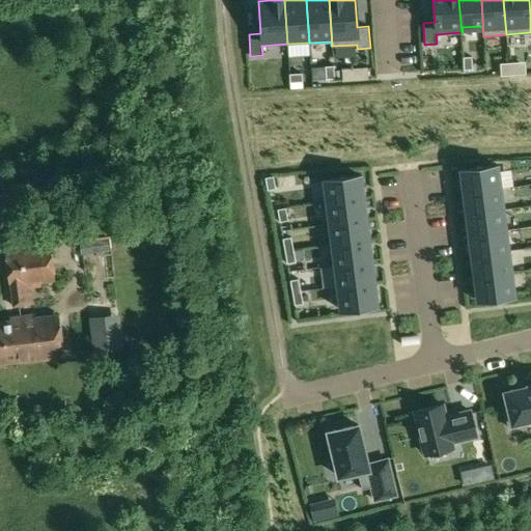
[(472,57),(463,57),(464,70),(472,70),(472,57)]
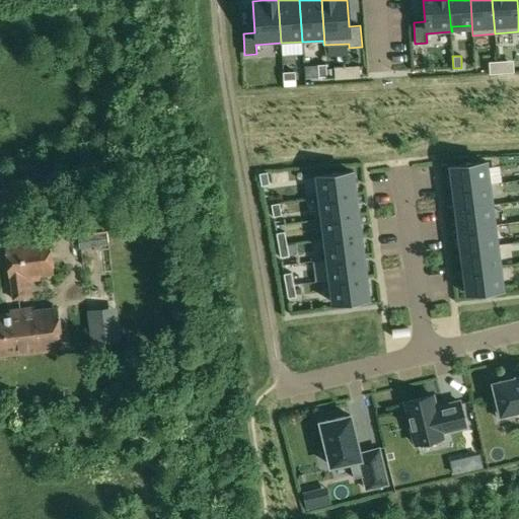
[(497,61),(489,62),(490,74),(498,74),(497,61)]
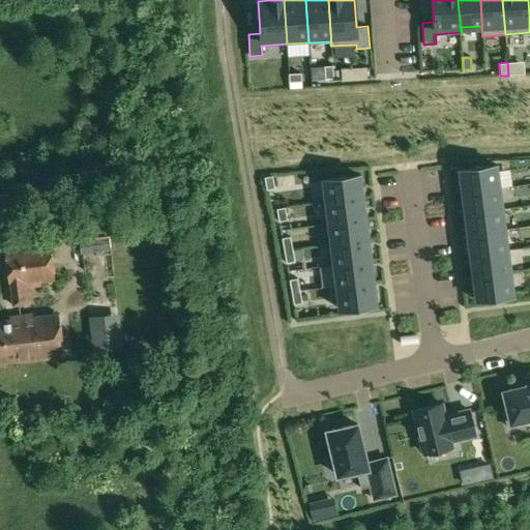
[(516,62),(507,62),(508,76),(517,75),(516,62)]
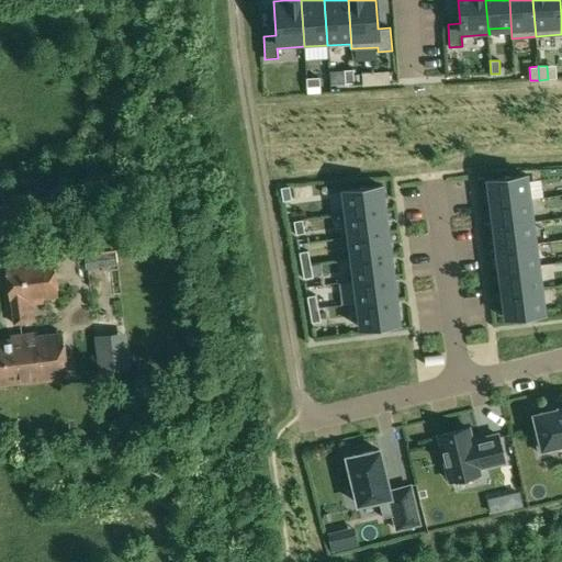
[(353,69),(344,70),(345,83),(353,82),(353,69)]
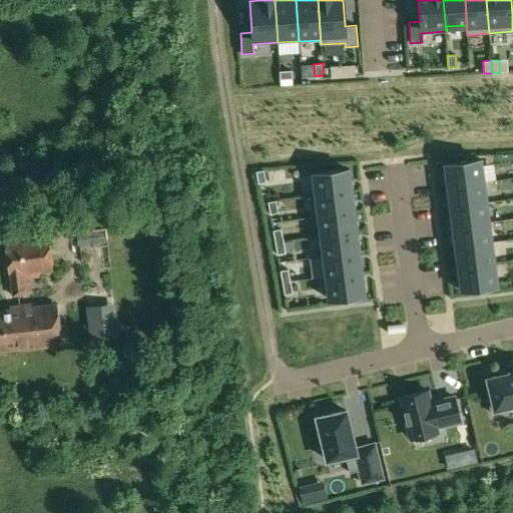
[(355,65),(344,66),(344,78),(356,77),(356,73),(355,65)]
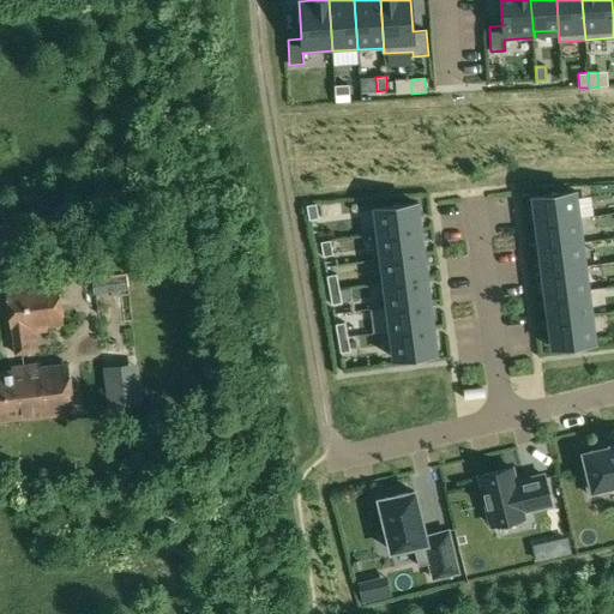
[(349,84),(335,85),(335,95),(349,95),(349,84)]
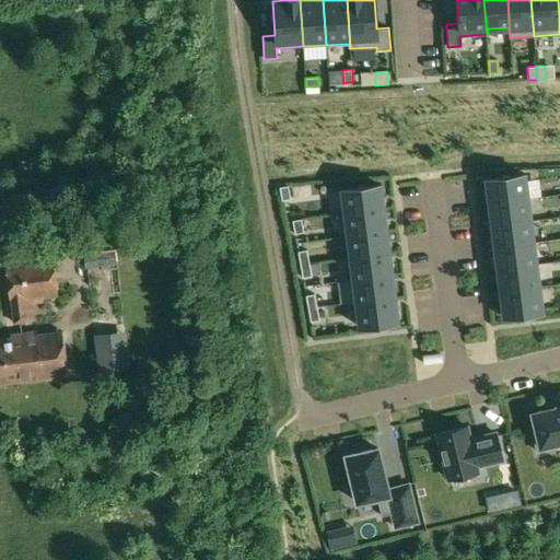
[(525,174),(486,179),(488,202),(527,197),(525,174)]
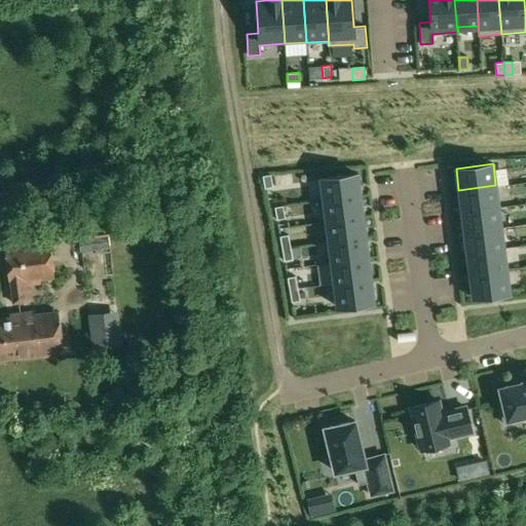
[(358,174),(321,178),(323,199),(360,195),(358,174)]
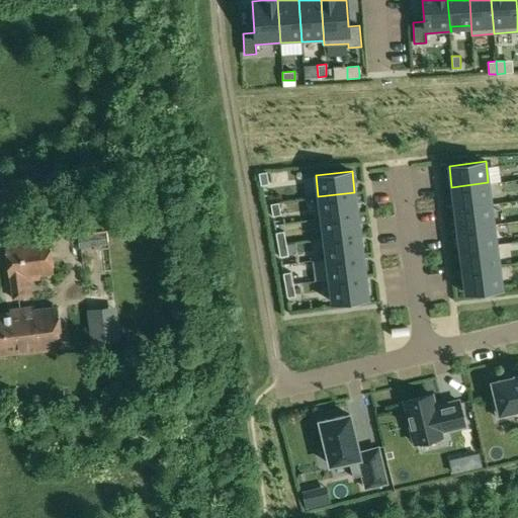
[(266,172),(259,173),(261,185),(269,184),(266,172)]
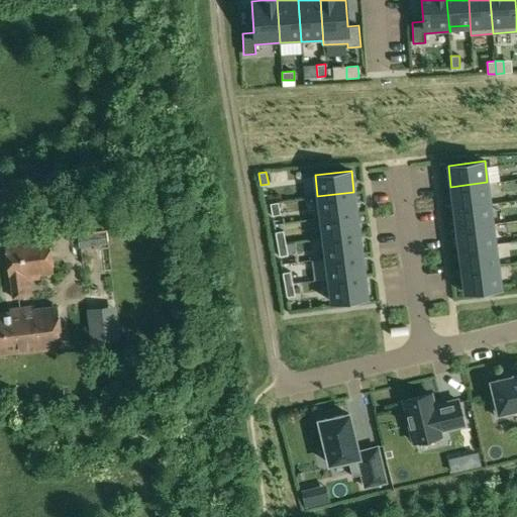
[(487,182),(450,187),(453,208),(490,203),(487,182)]
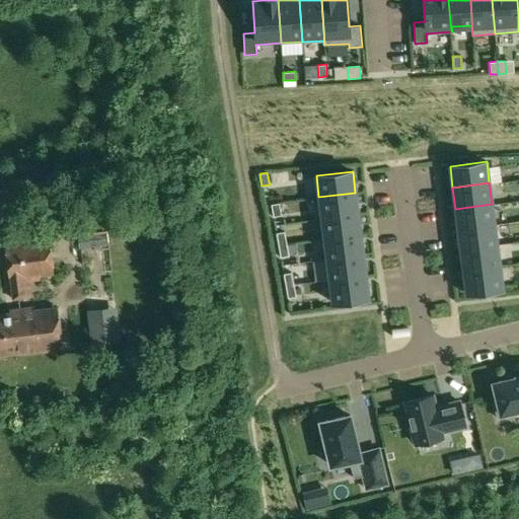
[(355,193),(318,197),(321,218),(358,213),(355,193)]
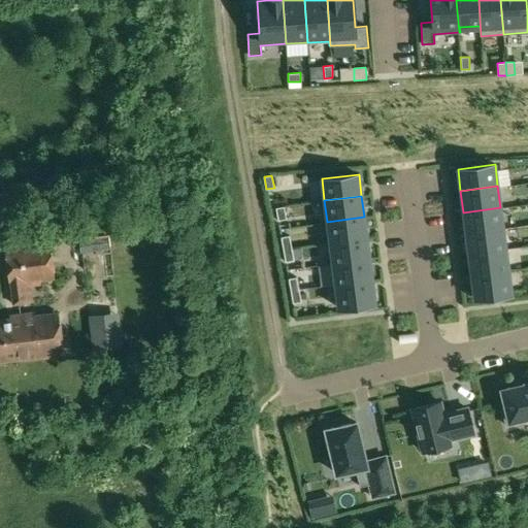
[(284,206),(276,208),(278,221),(286,219),(284,206)]
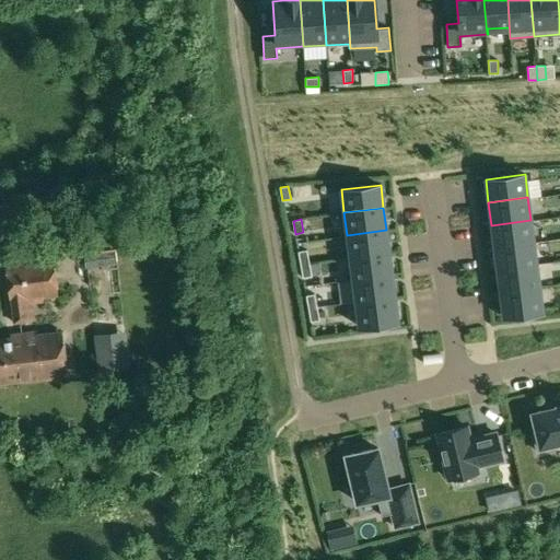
[(531,220),(491,225),(494,248),(534,243),(531,220)]
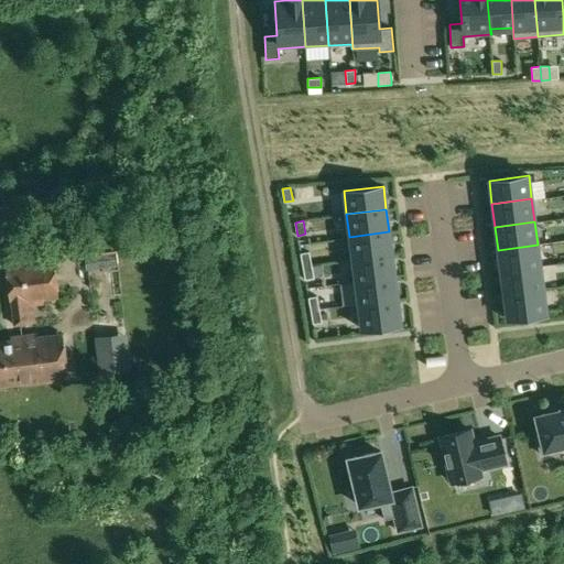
[(389,231),(349,237),(353,260),(392,255),(389,231)]
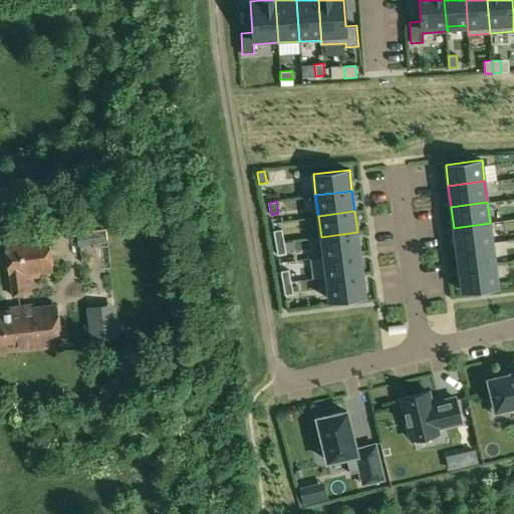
[(490,223),(454,228),(457,249),(493,244),(490,223)]
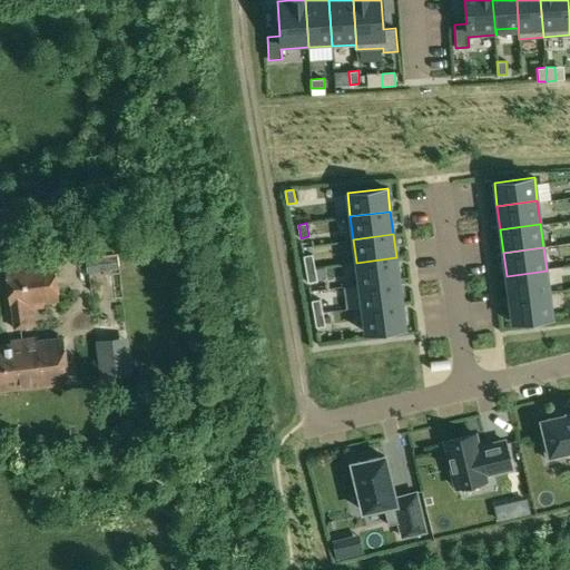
[(312,255),(304,256),(306,269),(315,267),(312,255)]
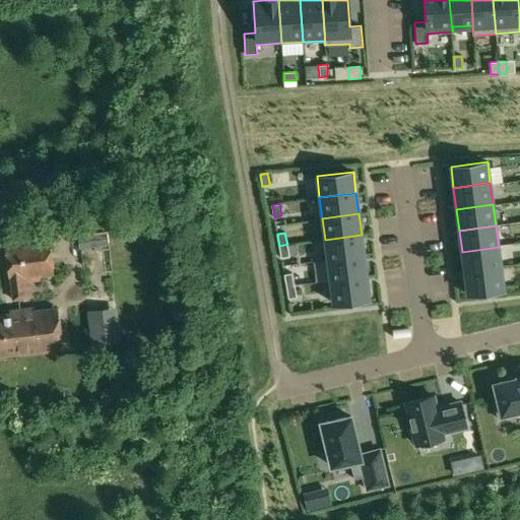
[(89,234),(78,235),(79,248),(90,247),(89,234)]
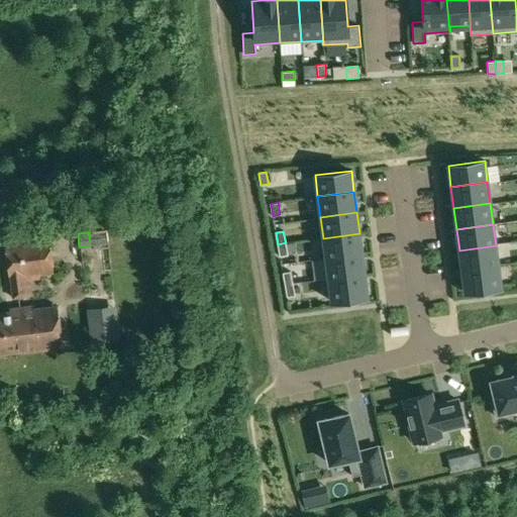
[(359,233),(323,238),(326,260),(363,254),(359,233)]
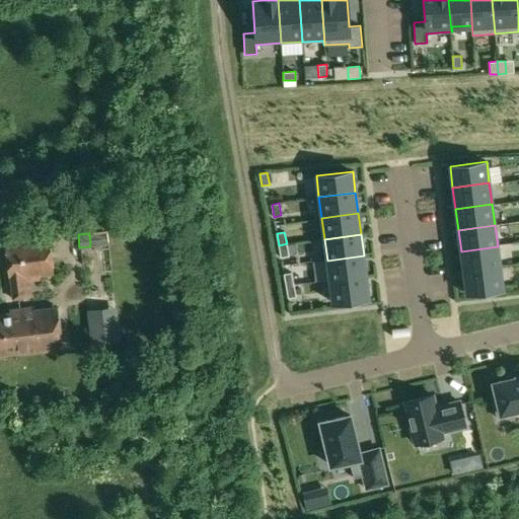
[(48,237),(5,243),(10,279),(11,280),(13,299),(27,297),(25,278),(53,274),(48,237)]
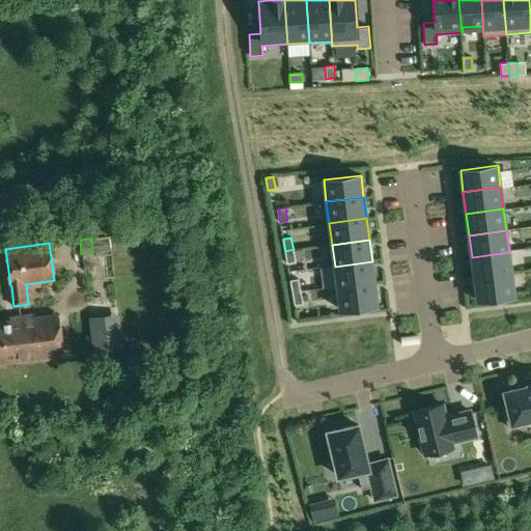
[(294,249),(285,251),(287,263),(296,261),(294,249)]
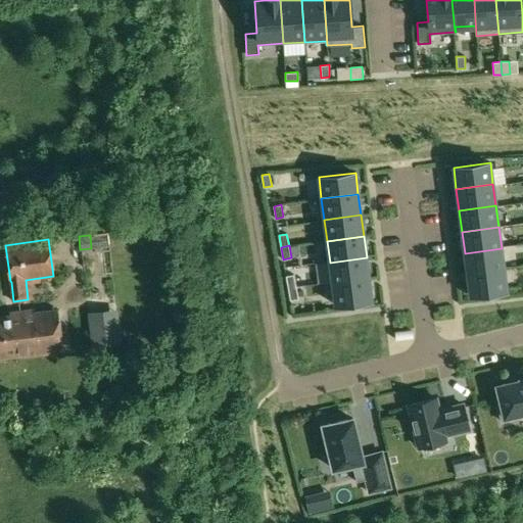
[(502,248),(465,253),(467,274),(504,270),(502,248)]
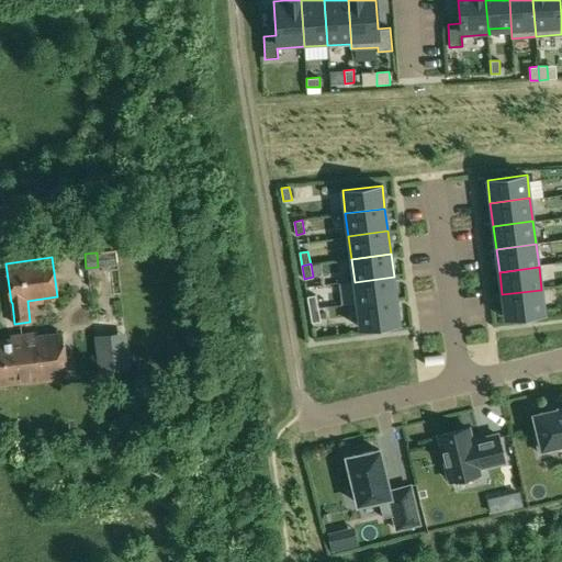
[(394,277),(355,282),(357,305),(396,300),(394,277)]
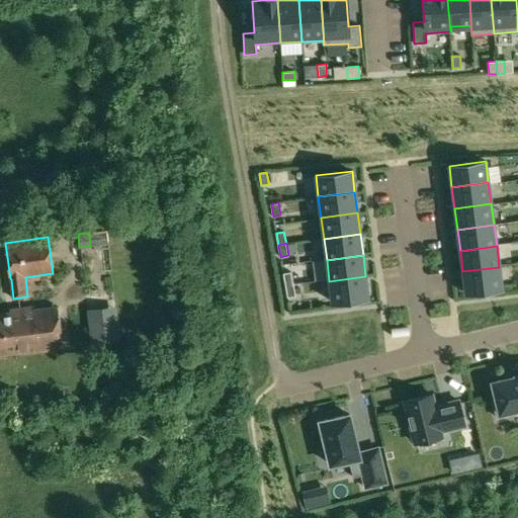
[(499,267),(462,271),(465,292),(502,288),(499,267)]
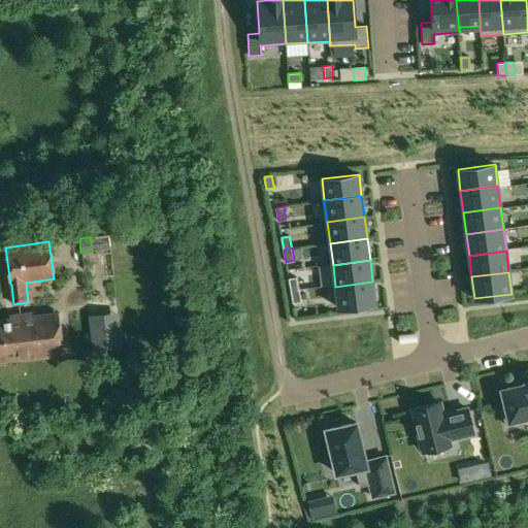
[(297,277),(289,278),(291,291),(299,290),(297,277)]
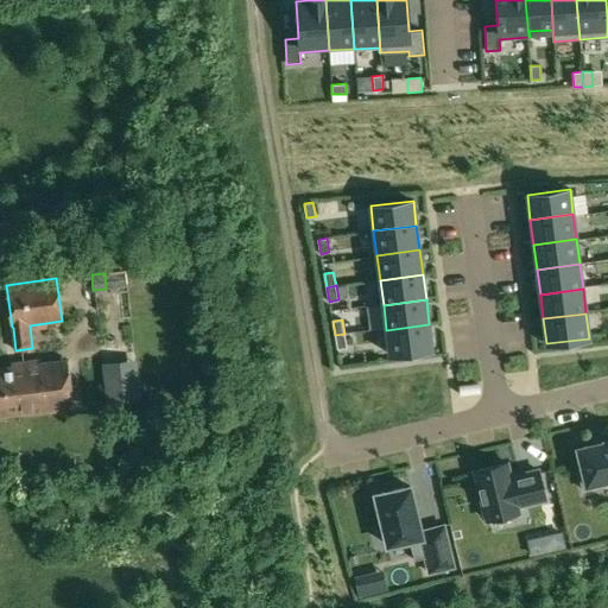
[(429,324),(386,330),(390,355),(432,349),(429,324)]
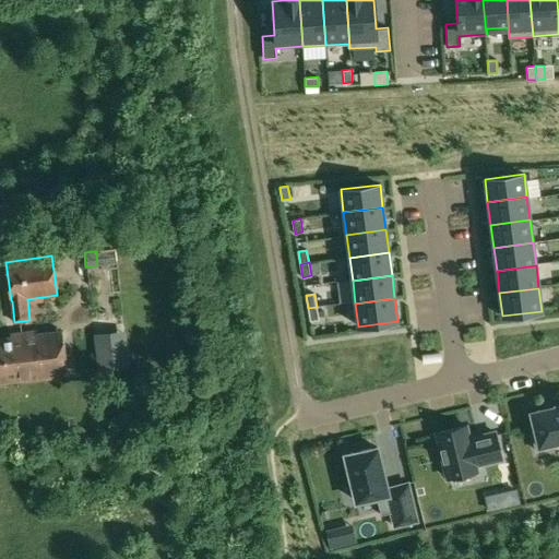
[(317,307),(308,308),(310,321),(319,319),(317,307)]
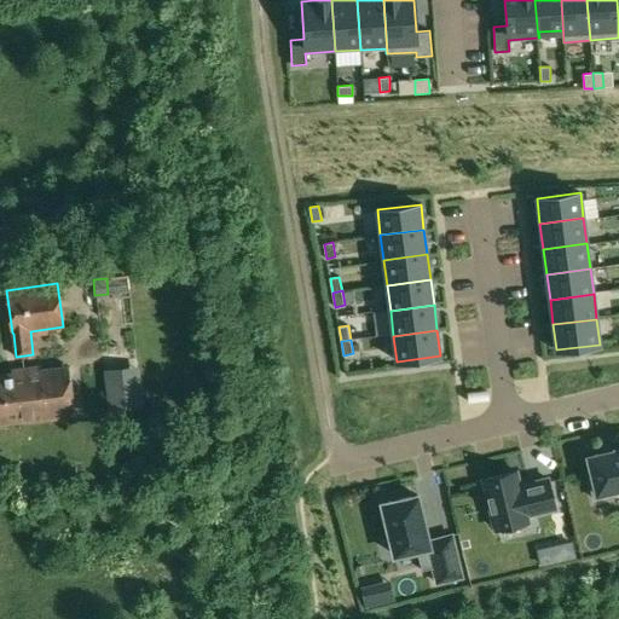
[(136,351),(103,354),(109,412),(143,409),(136,351)]
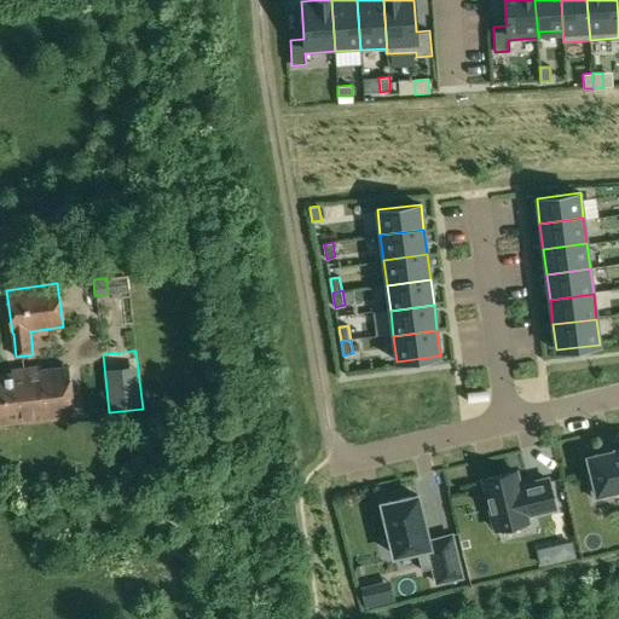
[(68,366),(0,375),(0,422),(74,414),(68,366)]
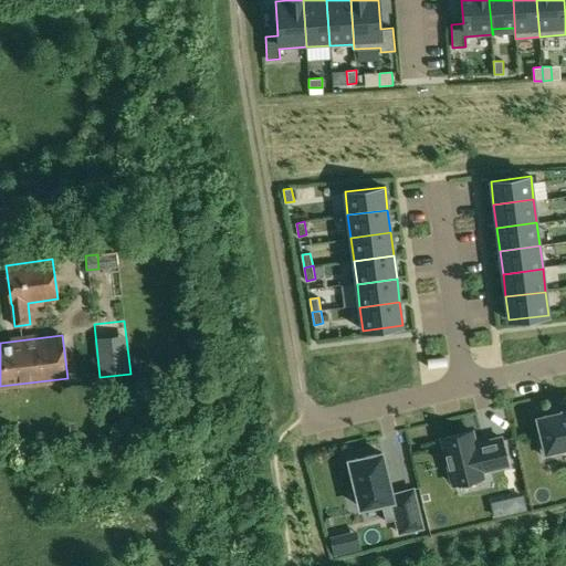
[(564,411),(537,418),(543,437),(538,438),(543,457),(561,452),(559,448),(565,446),(565,408),(563,409),(564,411)]
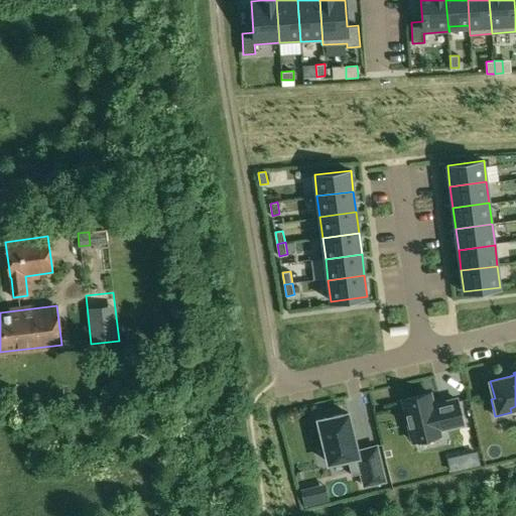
[(430,393),(403,399),(412,440),(440,434),(438,429),(463,423),(457,399),(440,402),(441,405),(433,407),(430,393)]
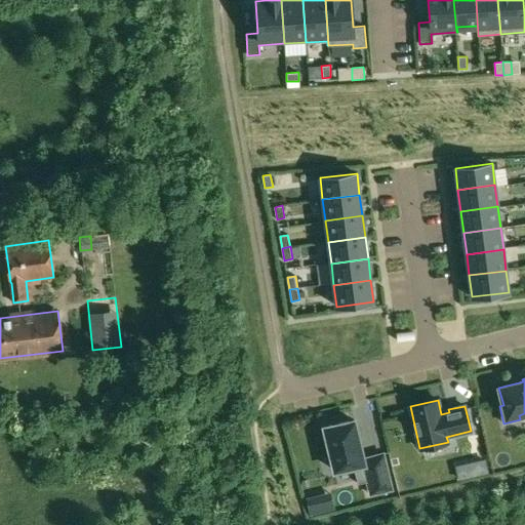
[(354,419),(324,427),(334,471),(354,467),(358,484),(367,481),(370,494),(392,489),(384,453),(363,458),(354,419)]
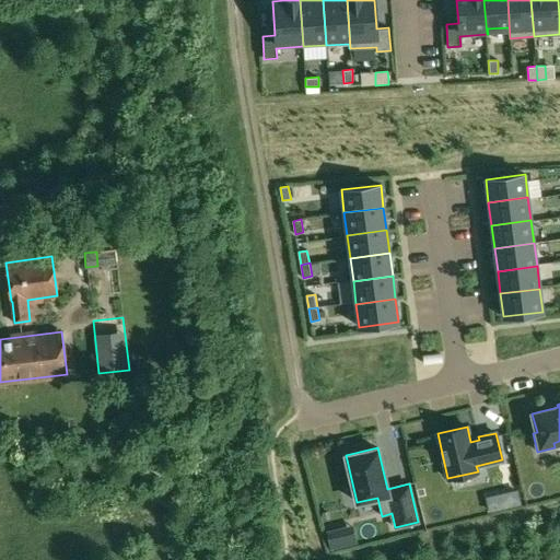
[(502,491),(505,506),(520,503),(516,488),(502,491)]
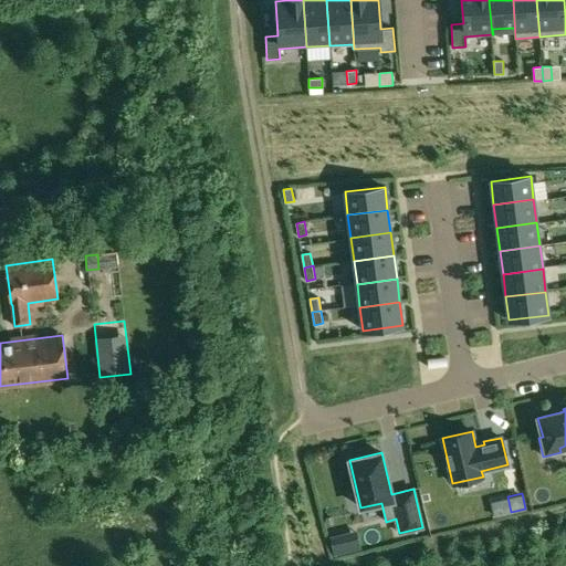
[(344,536),(331,540),(334,555),(347,552),(344,536)]
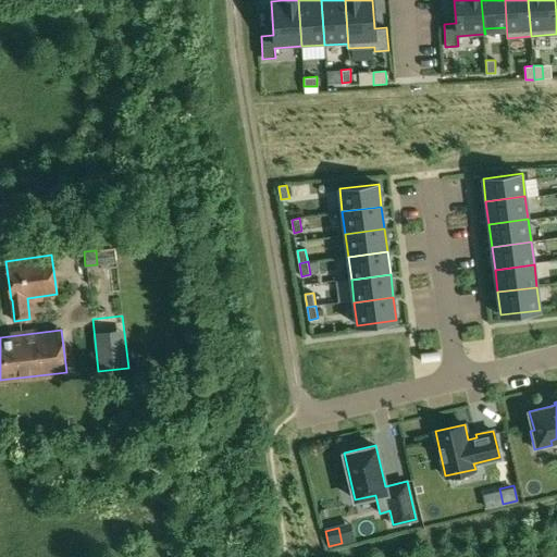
All buildings are outlined.
